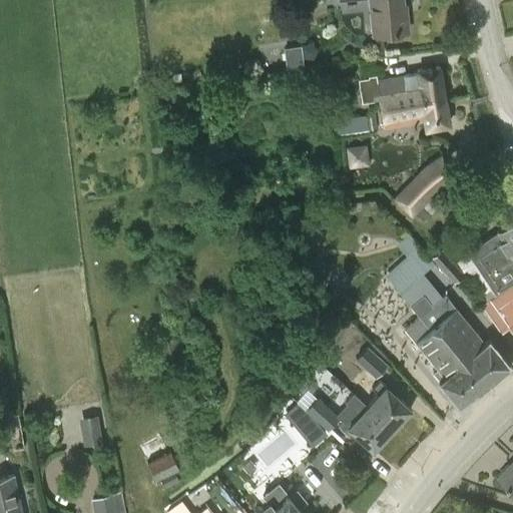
[(407,13),(404,13),(402,0),(369,0),(373,35),(408,31),(407,13)]
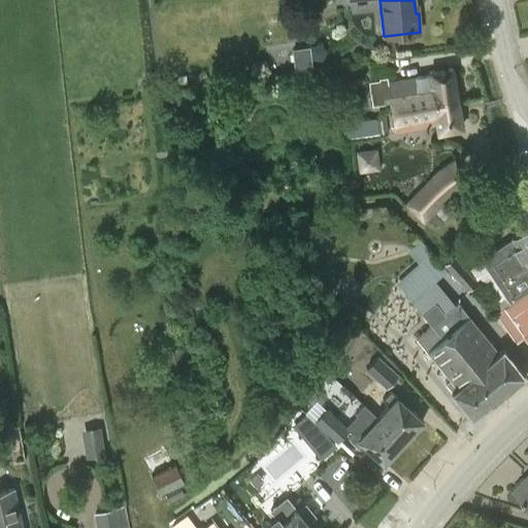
[(312,68),(309,48),(292,51),(295,70),(312,68)]
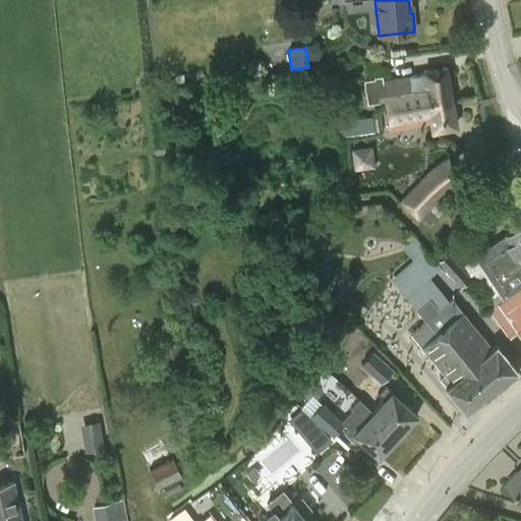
[(383,80),(387,107),(451,97),(446,67),(423,71),(423,74),(383,80)]
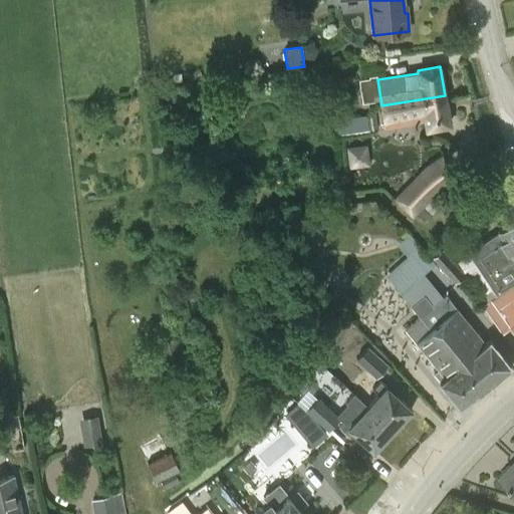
[(445,95),(381,105),(384,129),(426,121),(427,130),(450,125),(445,95)]
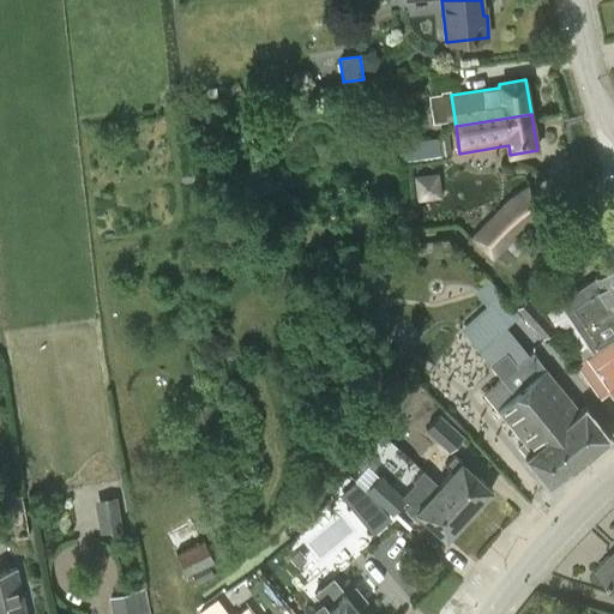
[(403,160),(440,155),(445,155),(443,139),(402,145),(403,160)]
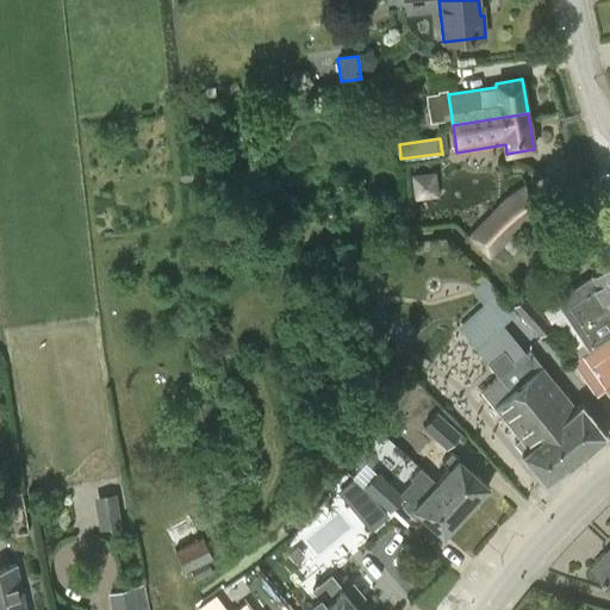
[(466,235),(489,257),(495,251),(504,261),(521,244),(510,232),(516,228),(496,206),(466,235)]
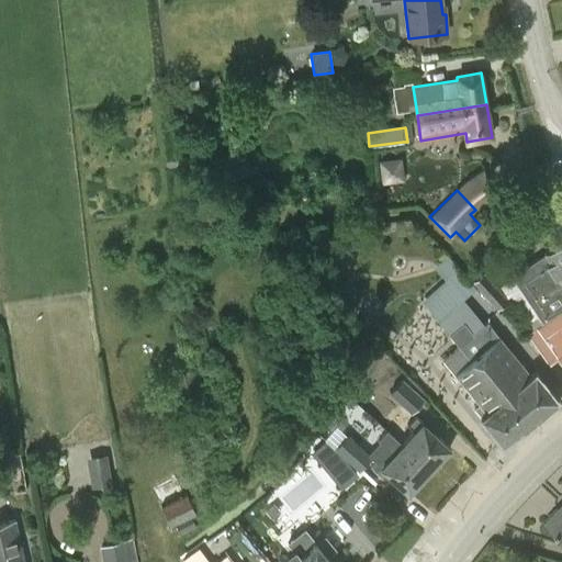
[(512,276),(542,323),(561,310),(561,242),(546,254),(512,276)]
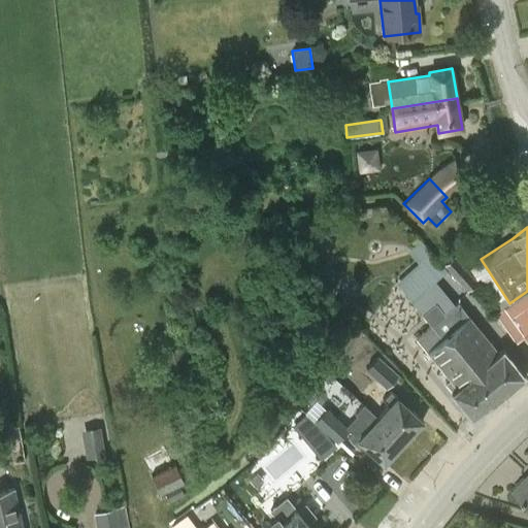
[(411,302),(425,291),(448,271),(429,251),(418,260),(423,265),(398,287),(411,302)]
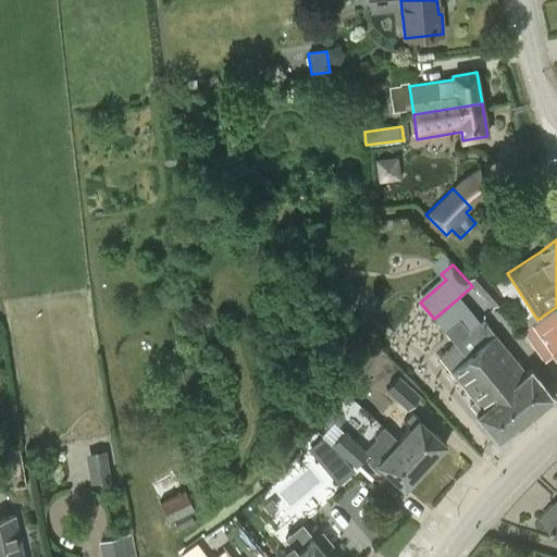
[(496,305),(506,295),(482,269),(472,279),(496,305)]
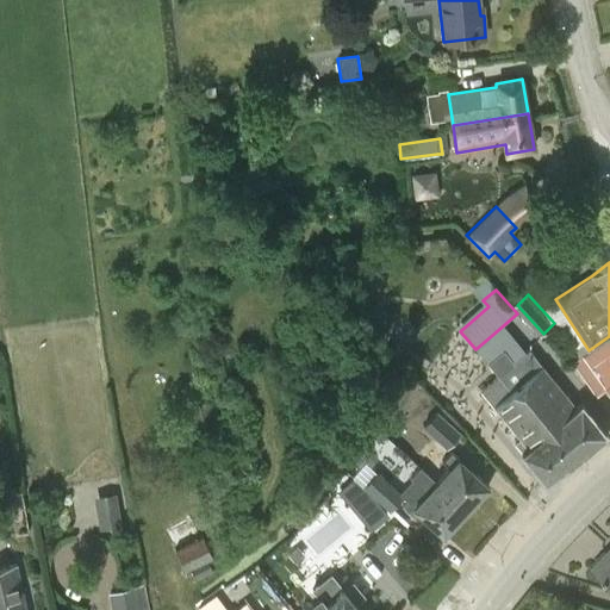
[(609,336),(589,350),(582,356),(609,393),(609,392),(609,336)]
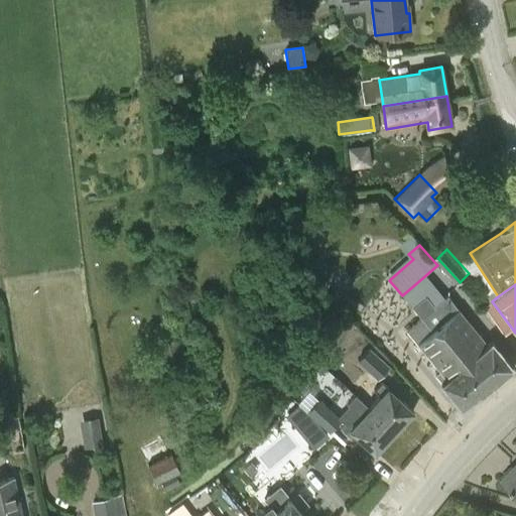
[(481,390),(510,366),(492,343),(488,345),(459,309),(447,295),(434,306),(426,295),(412,307),(421,317),(432,331),(481,390)]
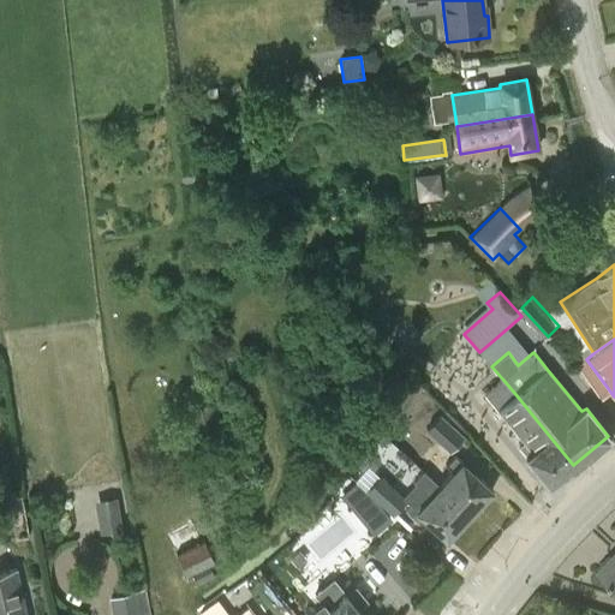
[(515,394),(502,378),(484,393),(497,408),(497,410),(524,443),(518,448),(526,458),(550,484),(573,465),(515,394)]
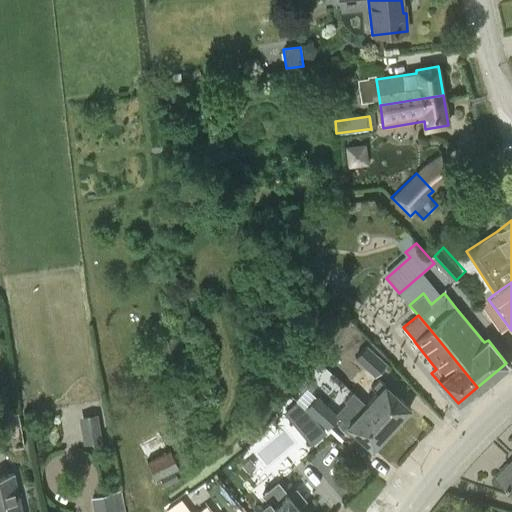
[(354,358),(374,377),(387,363),(366,345),(354,358)]
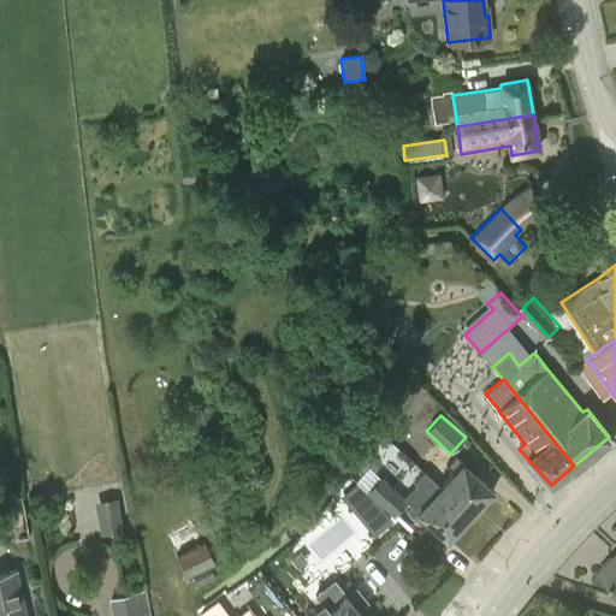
[(454,473),(440,487),(471,515),(493,490),(462,462),(455,456),(446,466),(454,473)]
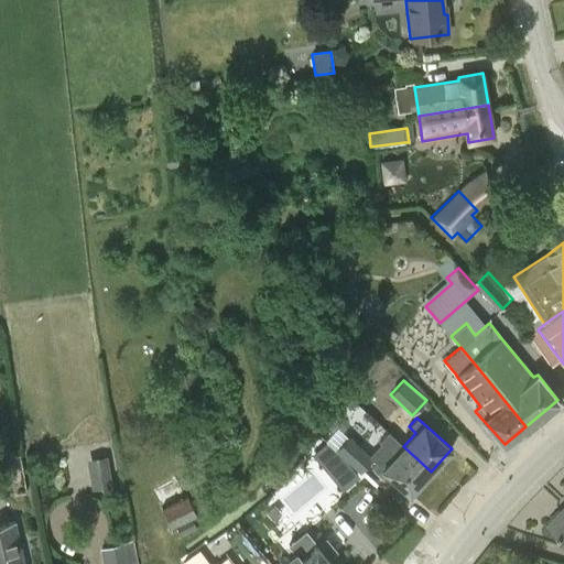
[(381,443),(370,455),(373,458),(372,459),(382,469),(410,495),(431,472),(403,446),(387,432),(378,441),(381,443)]
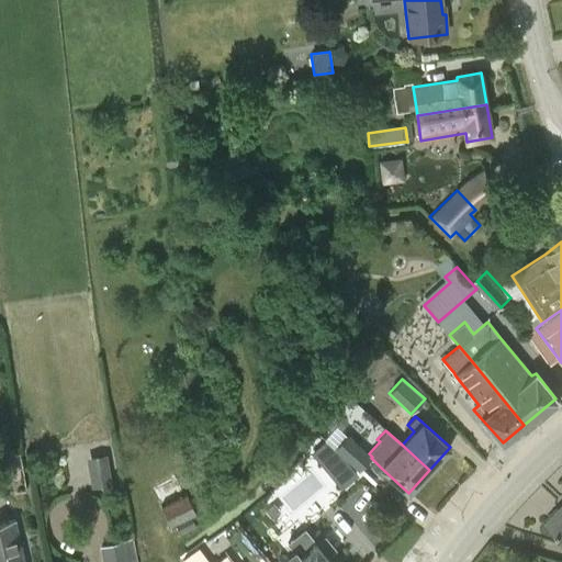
[(349,436),(336,451),(358,472),(371,458),(372,457),(369,453),(349,436)]
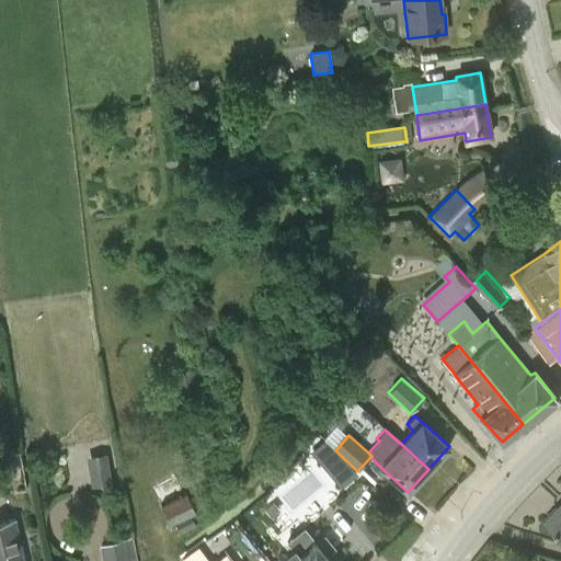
[(338,454),(327,439),(313,451),(324,465),(338,454)]
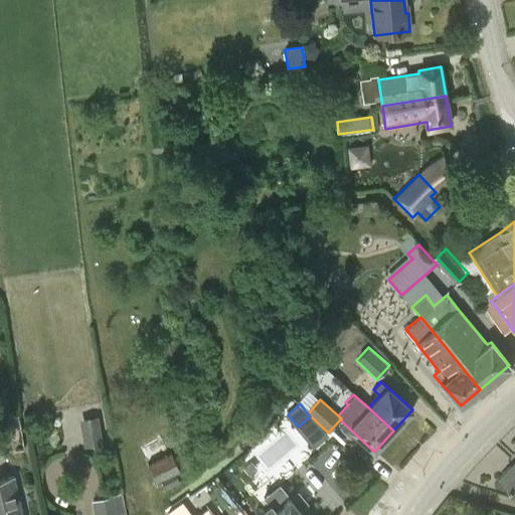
[(97,415),(78,417),(82,446),(101,443),(97,415)]
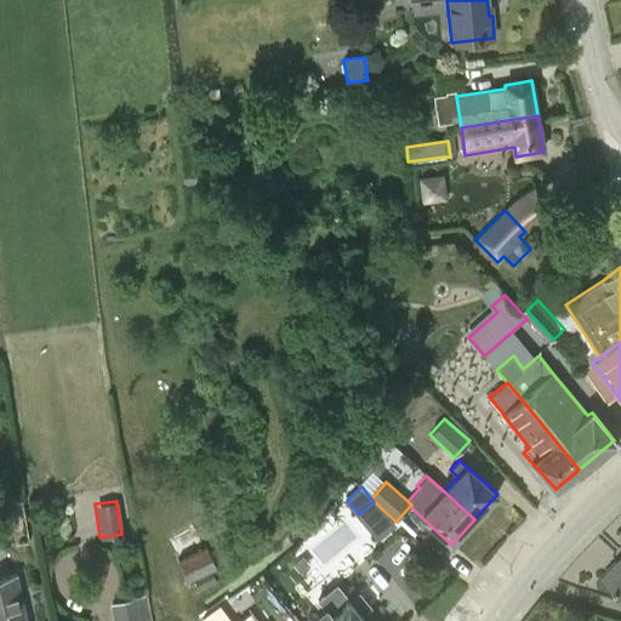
[(217,567),(228,562),(218,543),(208,548),(206,546),(209,543),(199,522),(169,537),(180,558),(178,559),(189,582),(211,571),(217,568),(217,567)]
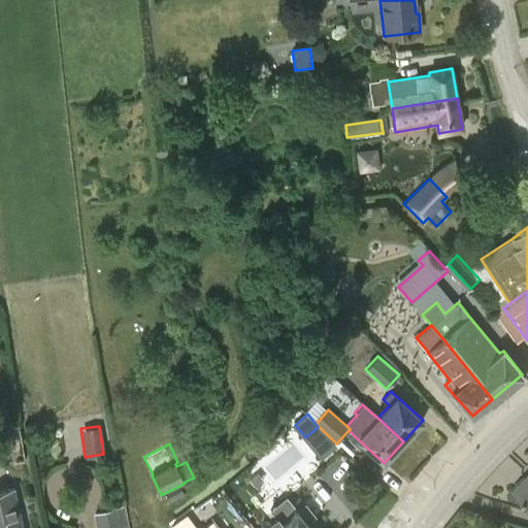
[(527,475),(514,492),(527,504),(527,475)]
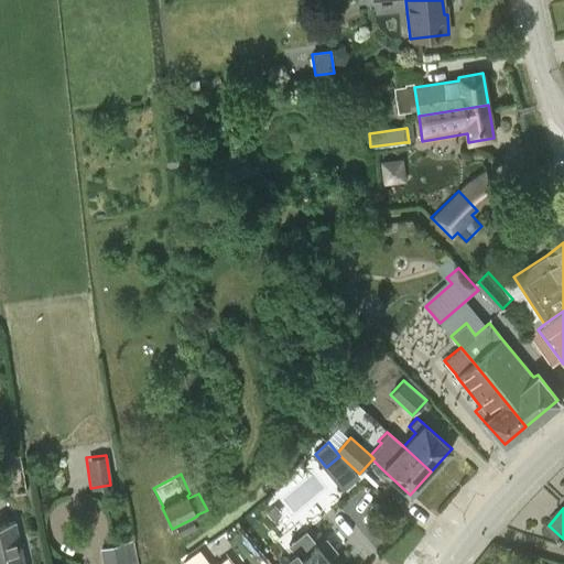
[(0,563),(24,563),(15,522),(0,525),(0,563)]
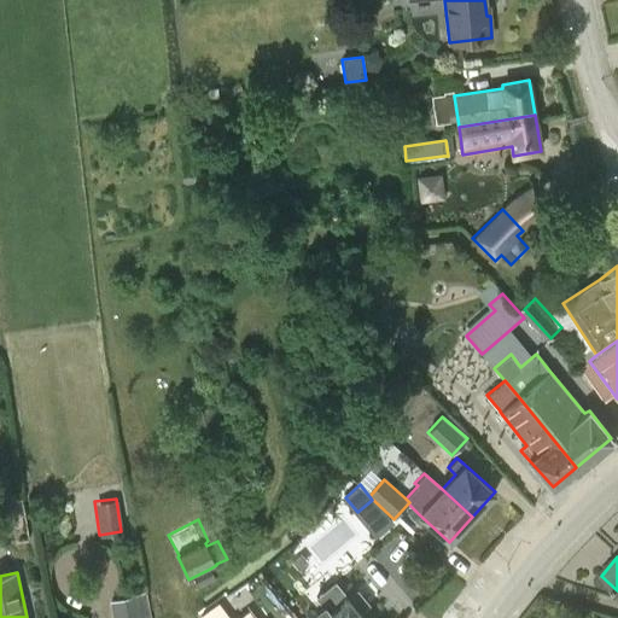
[(365,617),(361,613),(371,605),(357,589),(348,598),(336,582),(315,598),(322,605),(315,610),(320,617),(365,617)]
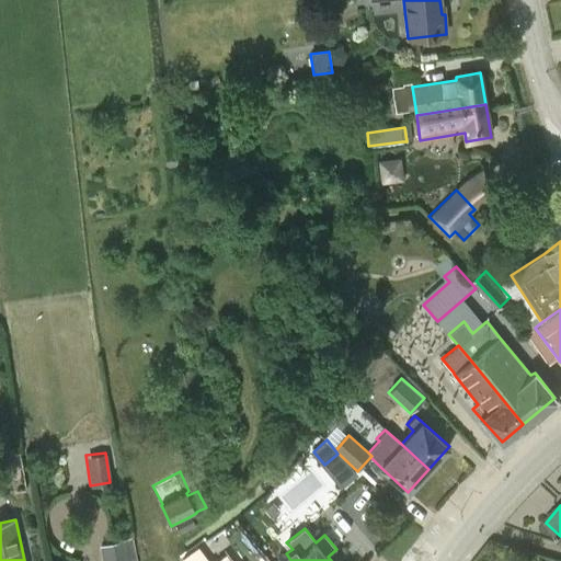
[(101,560),(130,560),(127,539),(99,546),(101,560)]
